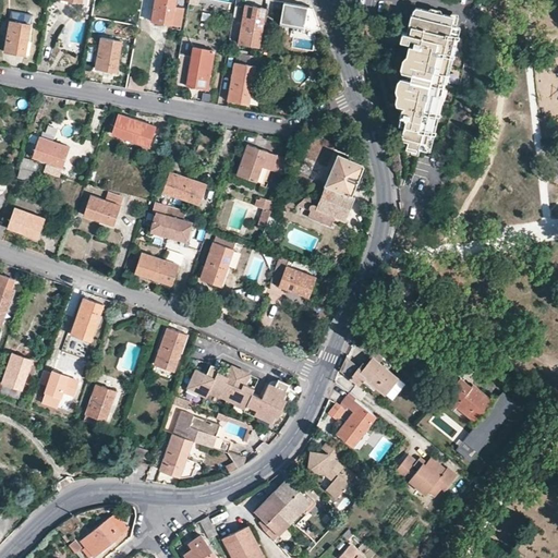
[(176,0),(156,0),(153,22),(172,25),(172,24),(181,25),(184,8),(176,5),(176,0)]
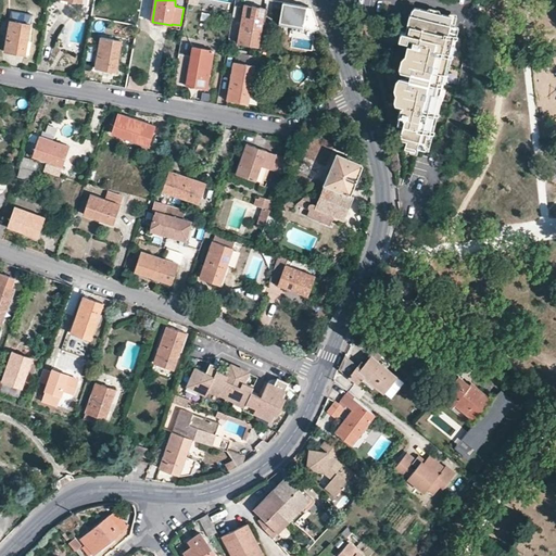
[(307,7),(282,2),(278,21),(315,25),(307,7)]
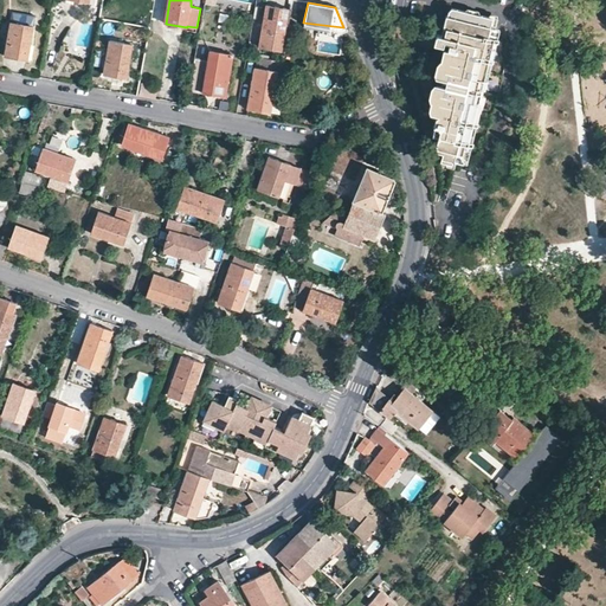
[(282,51),(289,10),(266,5),(262,36),(255,34),(252,45),(282,51)]
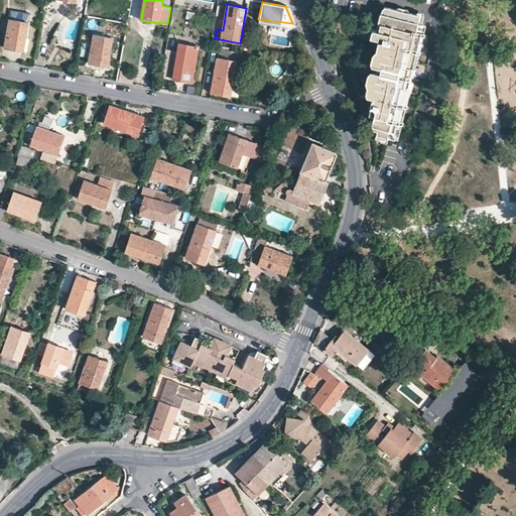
[(371,103),(370,103),(367,115),(372,117),(370,125),(372,125),(371,130),(376,131),(374,138),(384,141),(386,133),(394,135),(418,33),(418,32),(415,31),(419,15),(382,6),(380,13),(379,13),(375,29),(371,29),(369,37),(377,39),(378,35),(382,36),(381,42),(383,42),(381,51),(380,52),(377,51),(375,59),(378,60),(374,80),(370,79),(369,86),(366,86),(364,96),(368,97),(372,98),(371,103)]
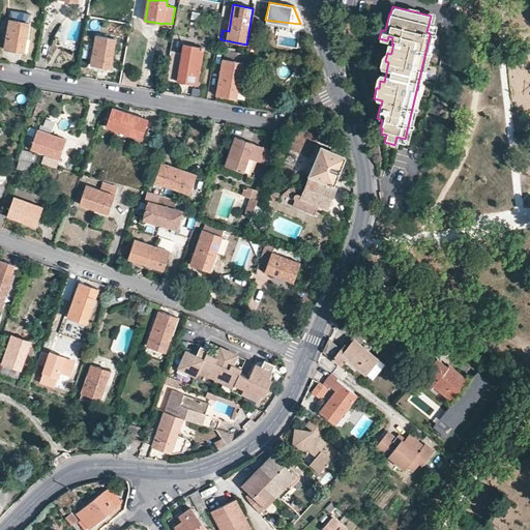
[(24,53),(29,24),(10,21),(4,50),(24,53)]
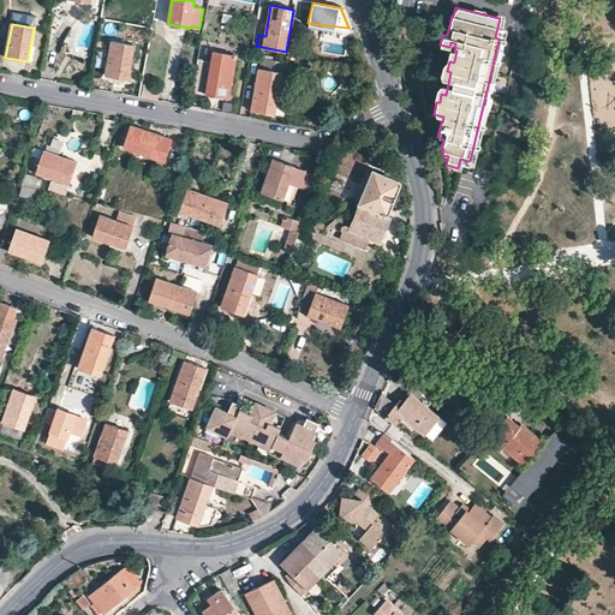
[(129,81),(135,45),(112,41),(106,76),(129,81)]
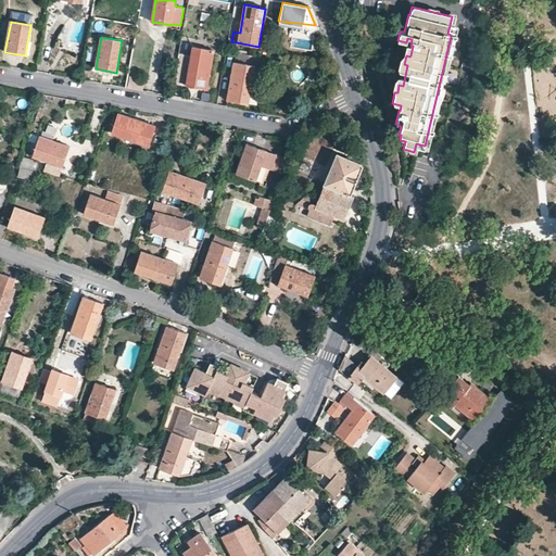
[(191,55),(179,53),(174,81),(187,84),(186,85),(206,88),(214,50),(193,47),(191,55)]
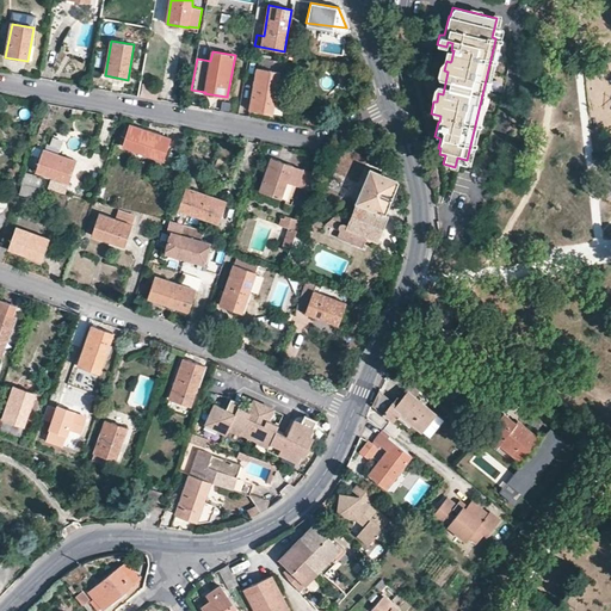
[(289,62),(259,57),(258,68),(281,73),(288,74),(288,73),(289,62)]
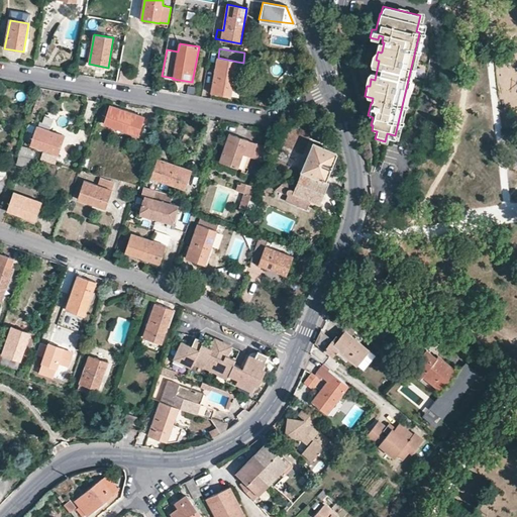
[(230,97),(237,62),(218,58),(211,93),(230,97)]
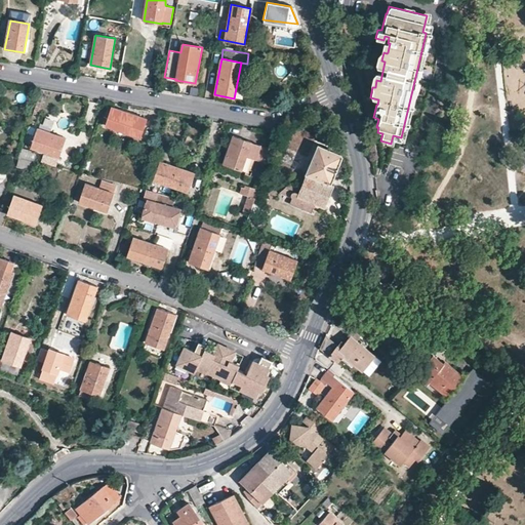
[(137,74),(122,71),(119,82),(135,85),(137,74)]
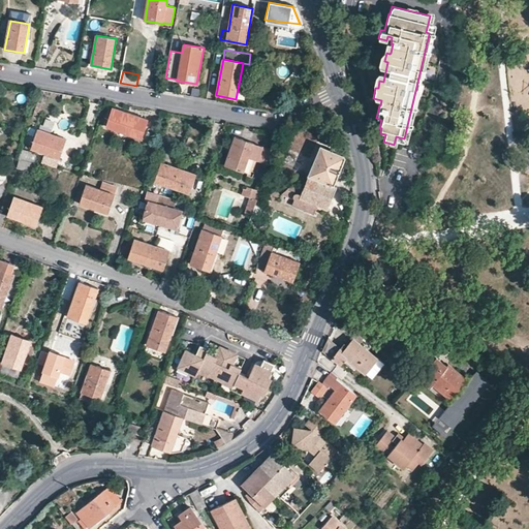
[(149,120),(113,107),(106,126),(142,138),(149,120)]
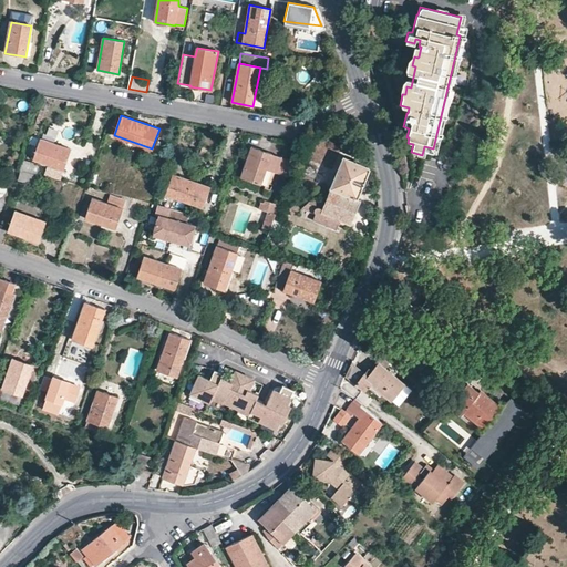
[(71,150),(40,138),(33,158),(64,169),(71,150)]
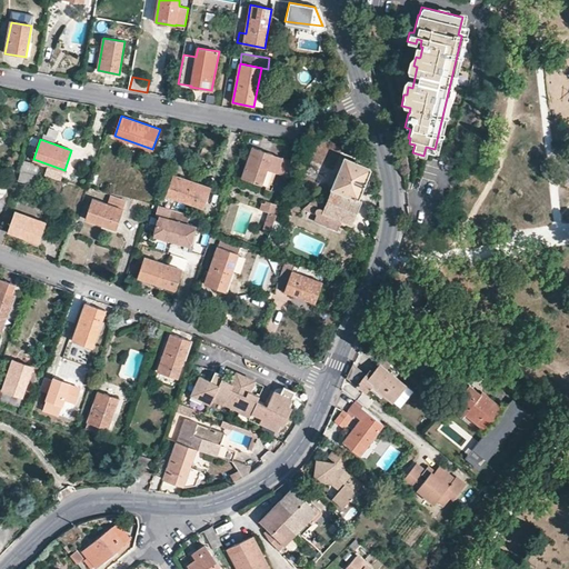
[(289,177),(295,162),(252,147),(241,177),(262,185),(268,169),(276,171),(289,177)]
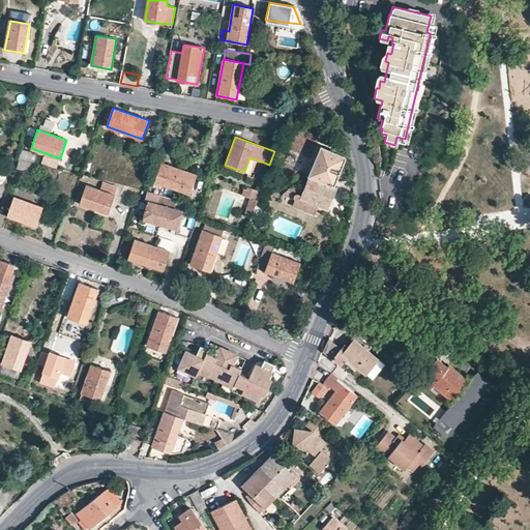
[(346,156),(321,146),(304,187),(298,185),(294,196),(300,198),(299,201),(327,212),(329,211),(331,211),(332,210),(329,207),(337,186),(334,185),(346,156)]
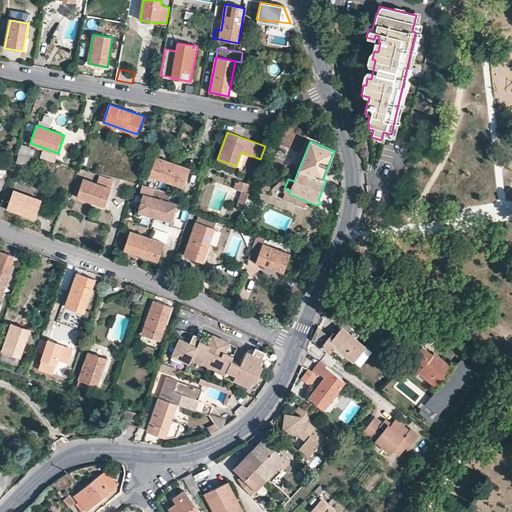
[(31,167),(34,148),(20,146),(18,165),(31,167)]
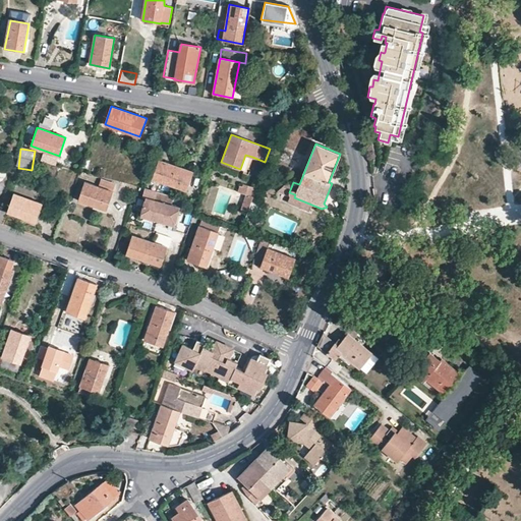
[(247,172),(252,157),(245,155),(240,169),(247,172)]
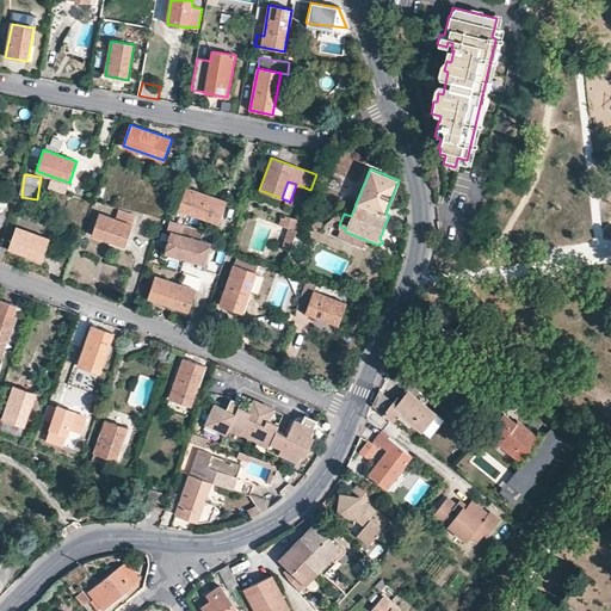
[(226,202),(186,187),(179,209),(218,223),(226,202)]
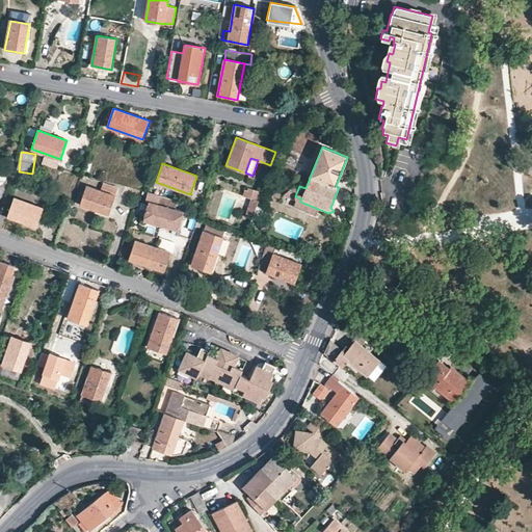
[(118,187),(104,182),(101,190),(116,195),(118,187)]
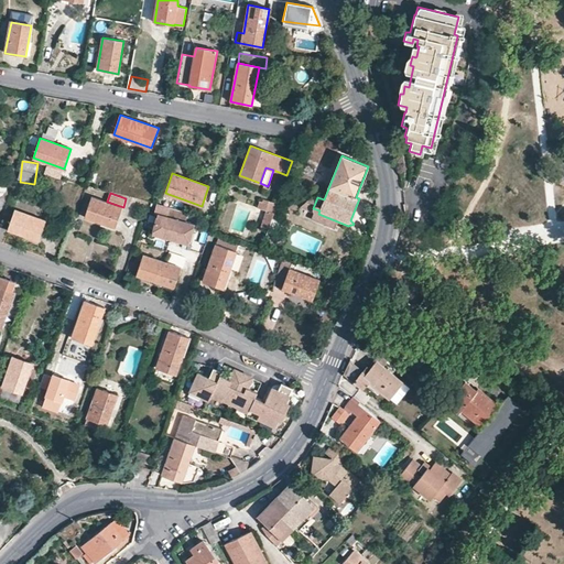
[(107,202),(93,197),(86,217),(117,227),(125,207),(123,207),(107,202)]
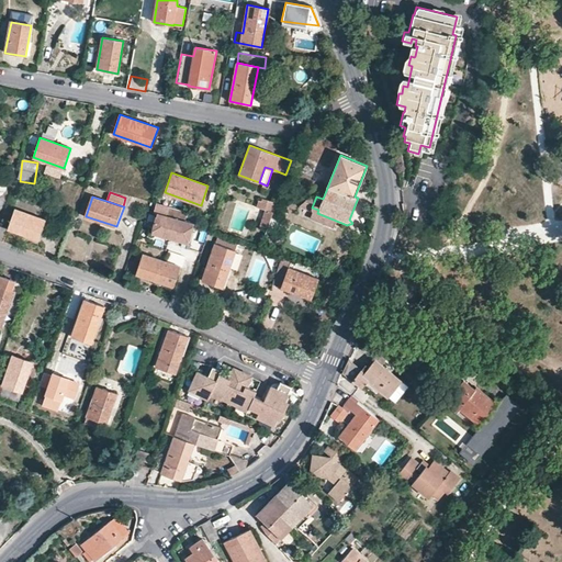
[(273,202),(263,199),(260,210),(266,212),(270,213),(273,202)]
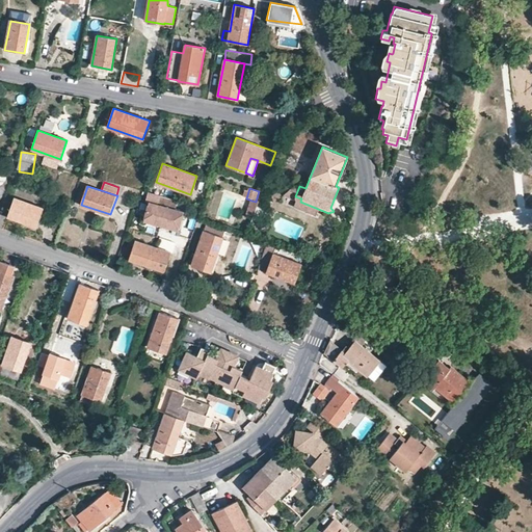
[(179,201),(160,195),(158,205),(150,202),(144,221),(180,231),(185,211),(177,209),(179,201)]
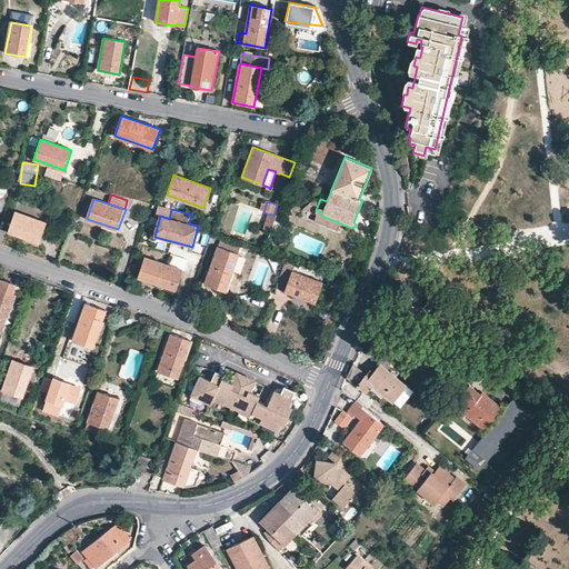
[(16,210),(9,231),(40,242),(47,222),(16,210)]
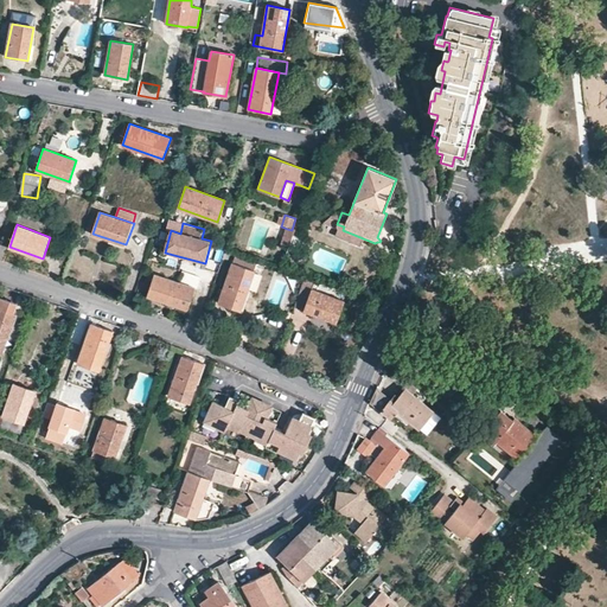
[(294,231),(292,230),(287,229),(281,243),(289,247),(294,231)]
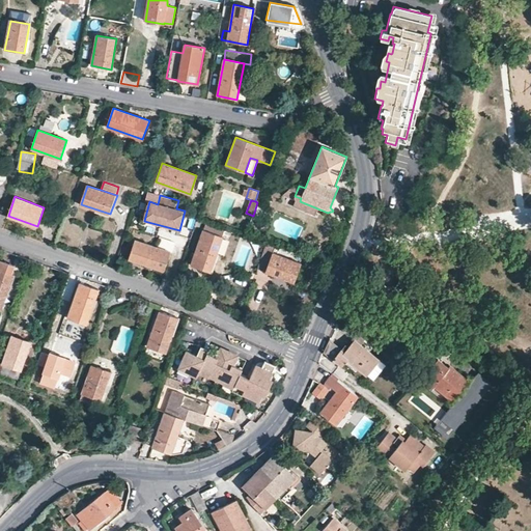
[(224,227),(207,222),(204,230),(222,235),(224,227)]
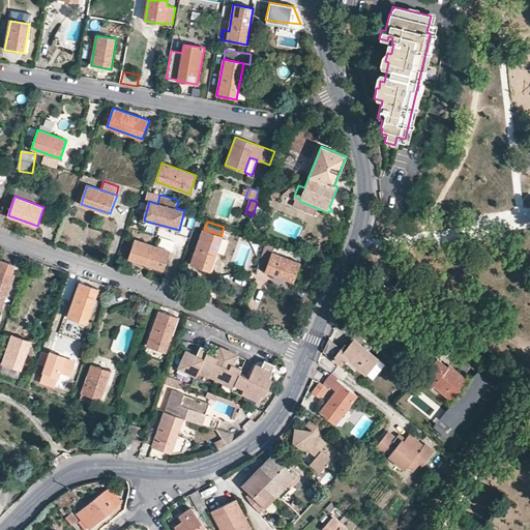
[(204,230),(203,229),(190,264),(210,270),(223,236),(222,235),(204,230)]
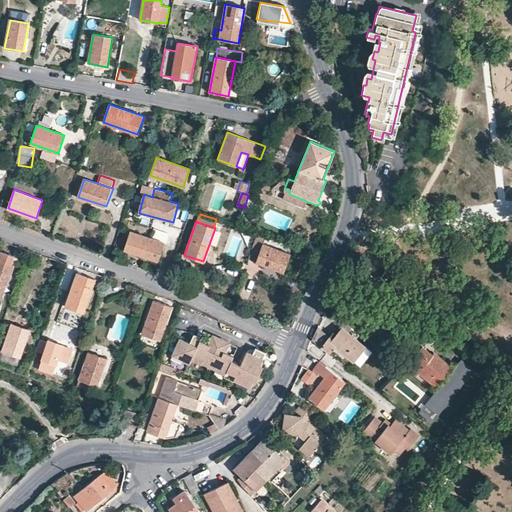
[(165,243),(130,231),(124,249),(158,261),(165,243)]
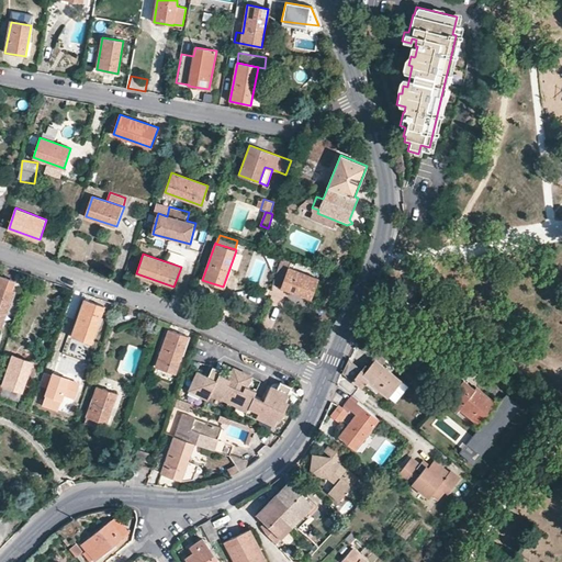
[(292,260),(282,257),(272,284),(312,299),(318,279),(289,268),(292,260)]
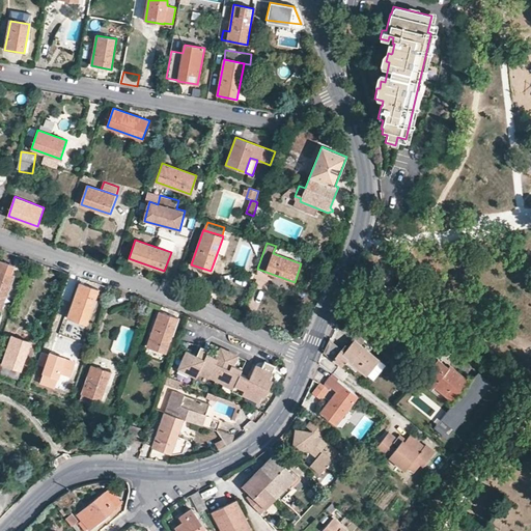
[(15,274),(0,269),(0,308),(2,309),(15,274)]
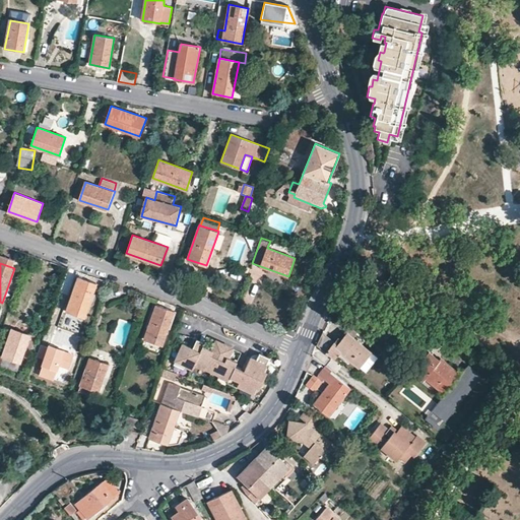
[(98,283),(78,276),(67,311),(85,317),(98,283)]
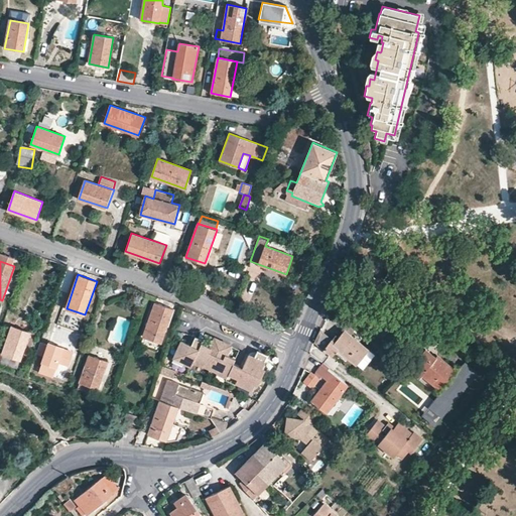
[(173,308),(155,301),(142,336),(161,343),(173,308)]
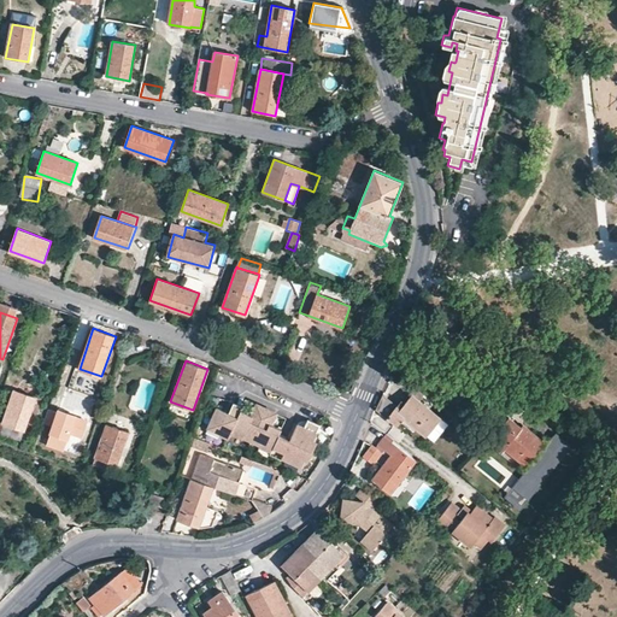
[(36,397),(15,389),(4,423),(24,430),(25,430),(36,397)]
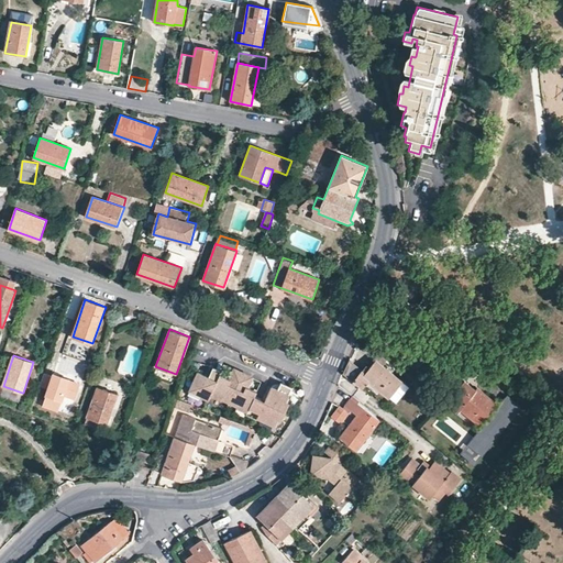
[(388,398),(401,382),(375,361),(365,373),(362,371),(362,370),(350,360),(343,374),(353,382),(360,386),(363,388),(368,382),(388,398)]
